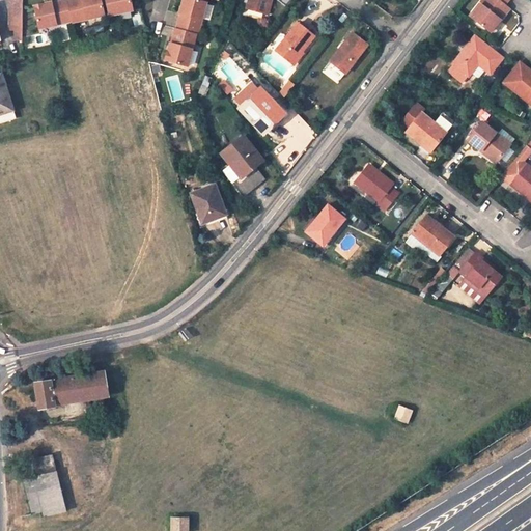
[(2,0),(14,39),(23,37),(23,0),(2,0)]
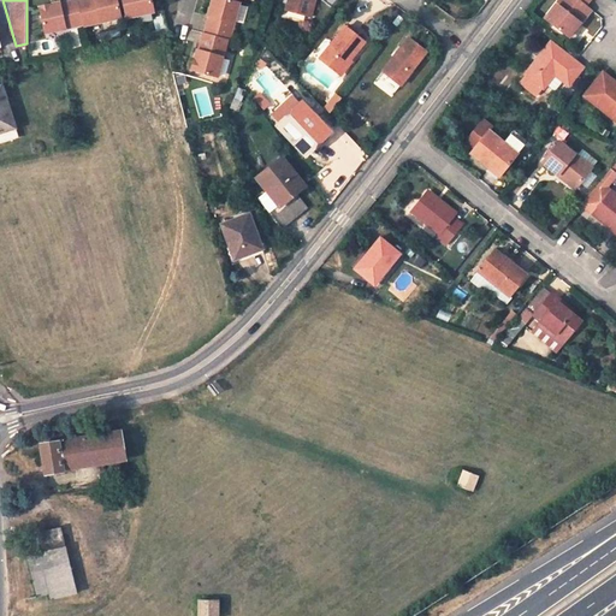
[(78,0),(72,0),(61,3),(61,1),(51,4),(51,3),(40,5),(46,33),(84,23),(78,0)]
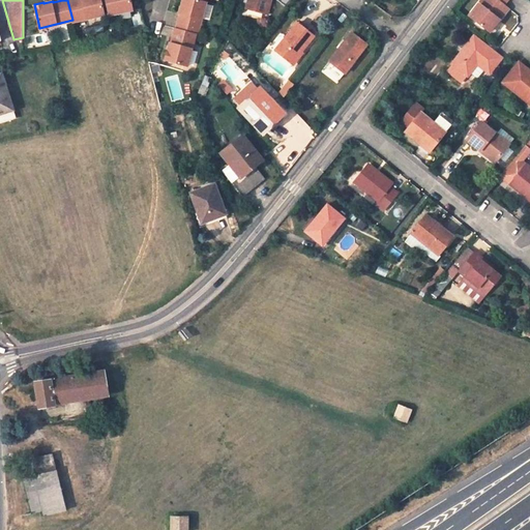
[(67,0),(72,20),(72,22),(105,13),(102,5),(101,0),(67,0)]
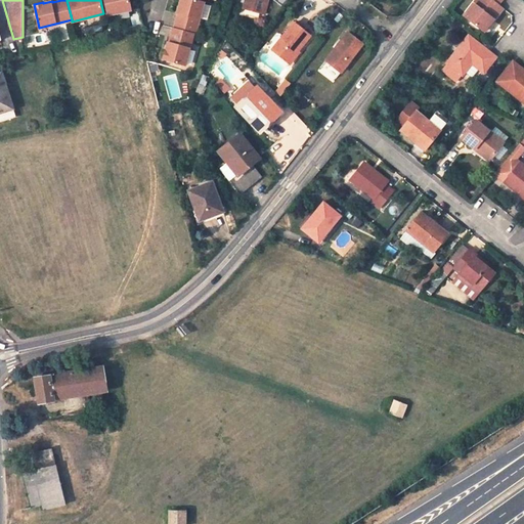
[(104,0),(105,4),(107,14),(132,9),(129,0),(104,0)]
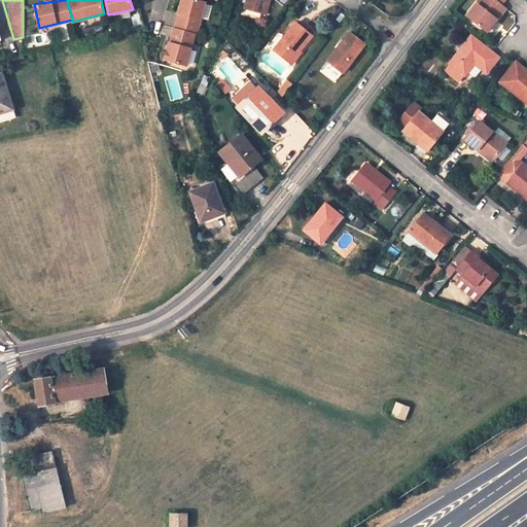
[(180,12),(176,27),(196,32),(197,33),(206,0),(205,0),(182,0),(179,12),(180,12)]
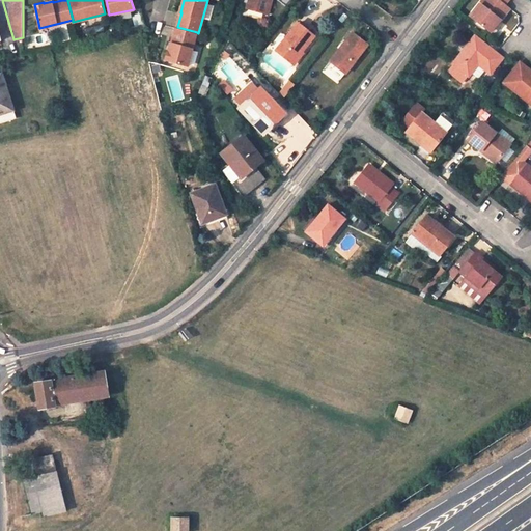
[(249,0),(247,9),(266,15),(270,0),(249,0)]
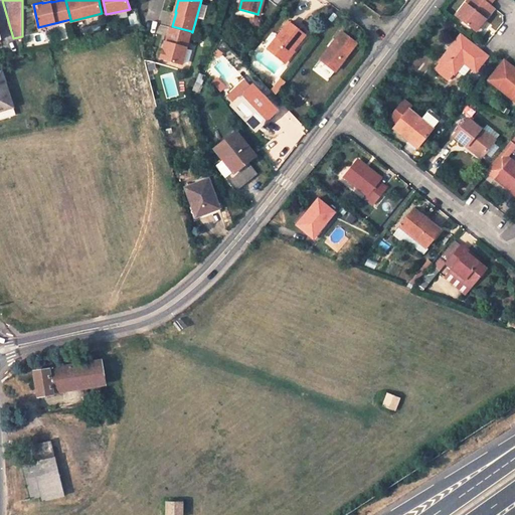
[(468,0),(455,17),(475,33),(495,8),(490,5),(493,0),(468,0)]
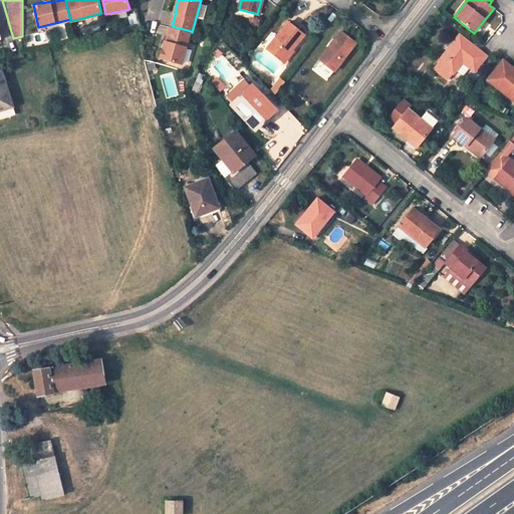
[(288,23),(267,49),(284,63),(293,50),(304,37),(288,23)]
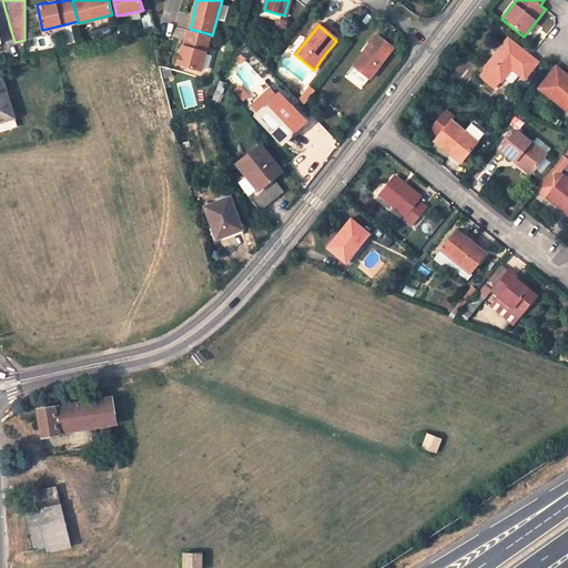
[(190,29),(189,29),(184,44),(183,44),(181,53),(180,53),(178,63),(201,70),(211,34),(190,29)]
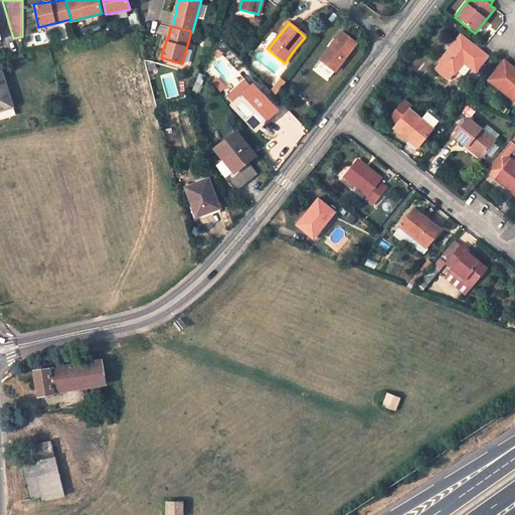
[(341,33),(321,60),(335,71),(356,44),(341,33)]
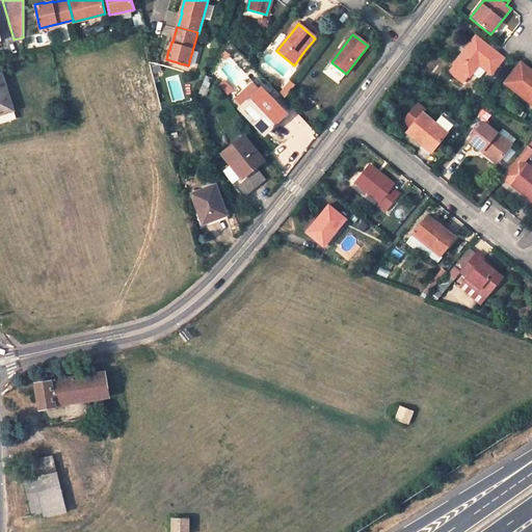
[(475,37),(449,71),(463,83),(472,74),(479,65),(486,71),(491,75),(503,60),(475,37)]
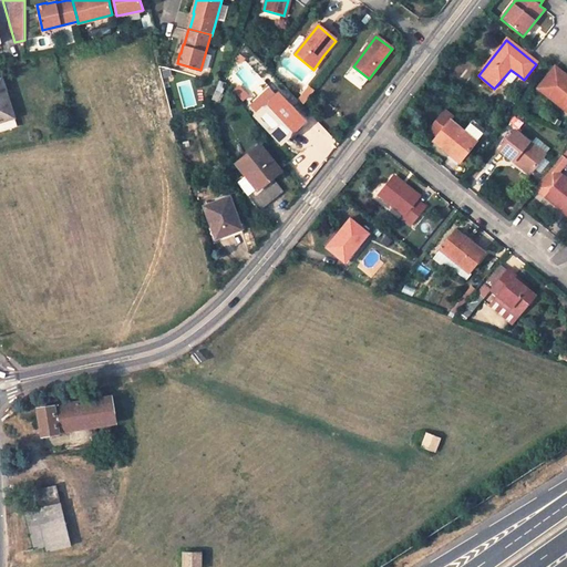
[(313,70),(315,71),(326,58),(323,55),(313,70)]
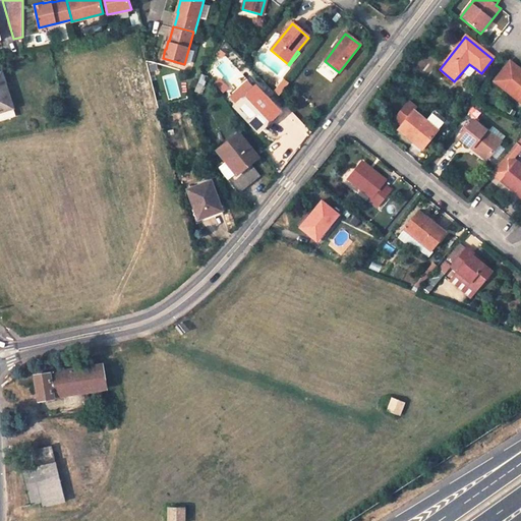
[(315,69),(331,81),(338,73),(324,61),(315,69)]
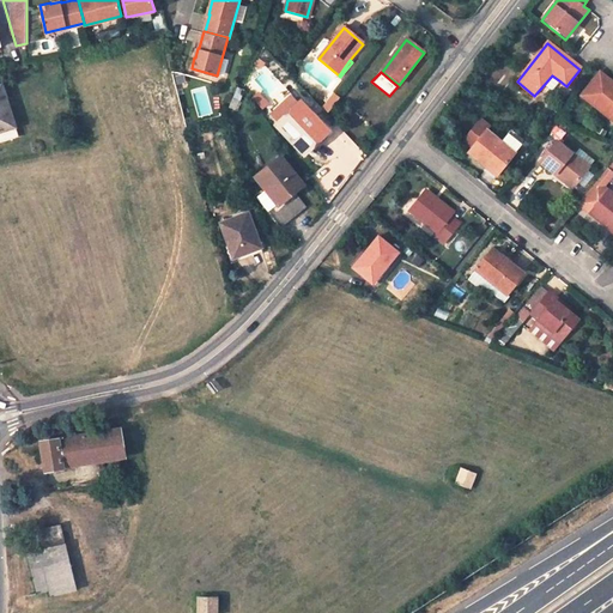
[(612,84),(600,74),(582,96),(612,121),(612,84)]
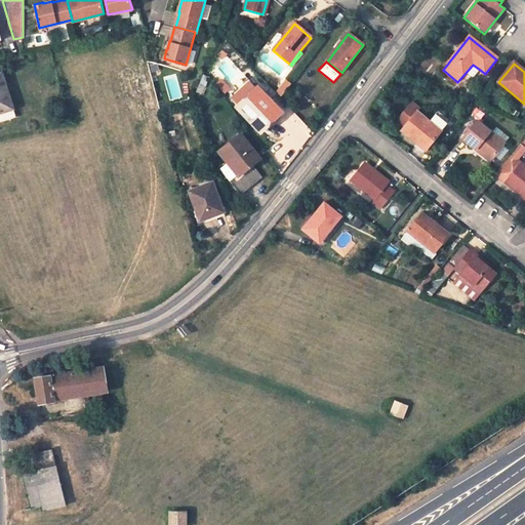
[(473,79),(480,70),(473,65),(466,73),(473,79)]
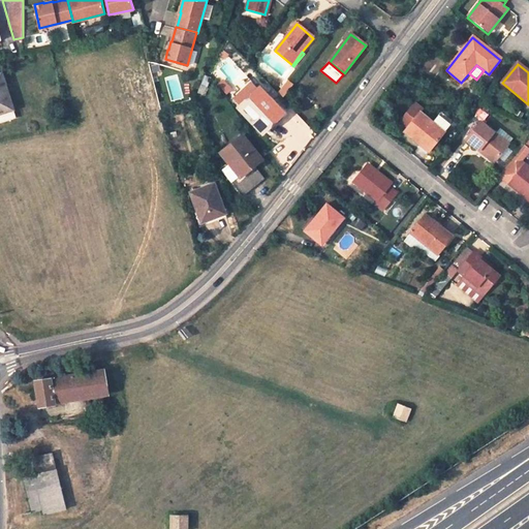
[(0,122),(16,118),(3,74),(0,74),(0,122)]
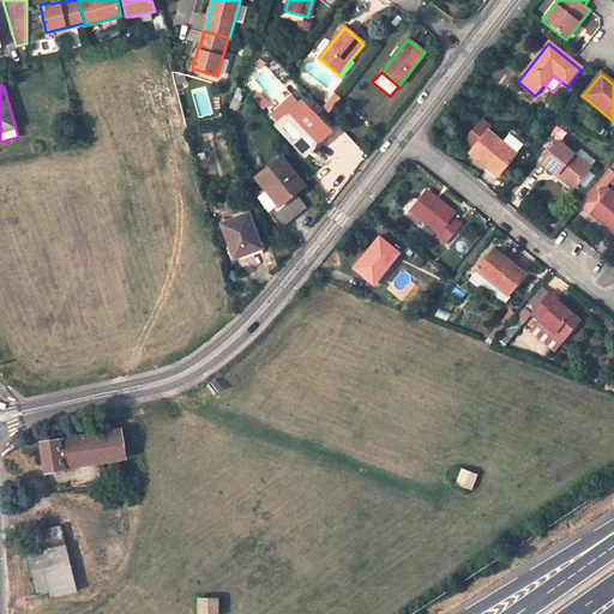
[(246,91),(239,88),(234,100),(240,102),(246,91)]
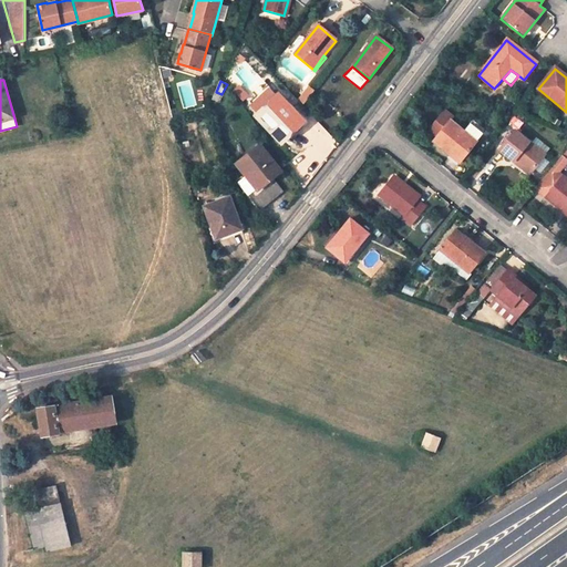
[(302,106),(312,93),(308,89),(298,101),(302,106)]
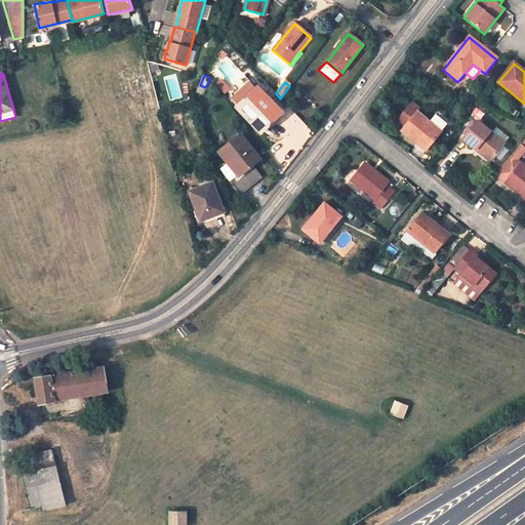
[(192,104),(199,107),(207,88),(205,87),(200,85),(192,104)]
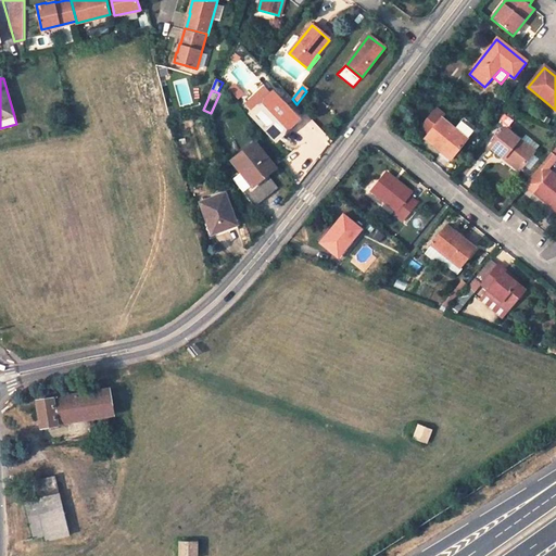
[(274,95),(252,114),(276,140),(298,119),(274,95)]
